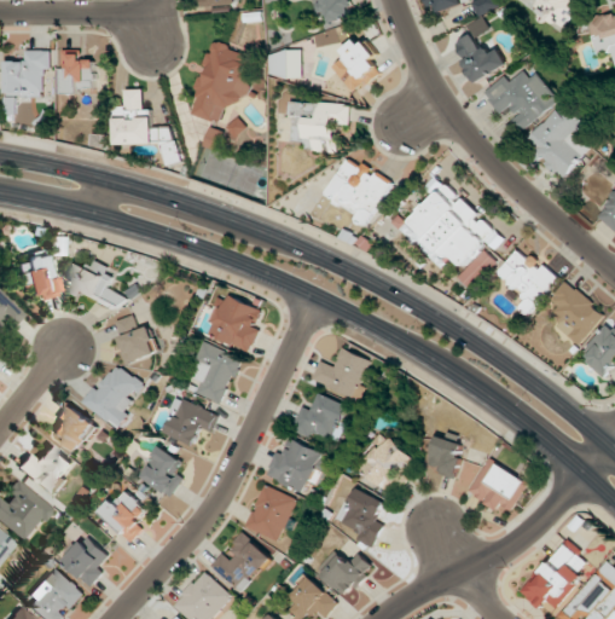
[(325,22),(353,18),(349,0),(312,0),(314,12),(323,11),(325,22)]
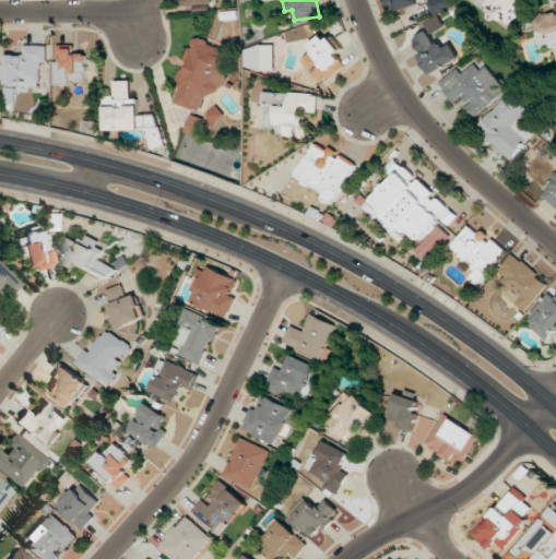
[(387,0),(390,11),(416,6),(414,0),(387,0)]
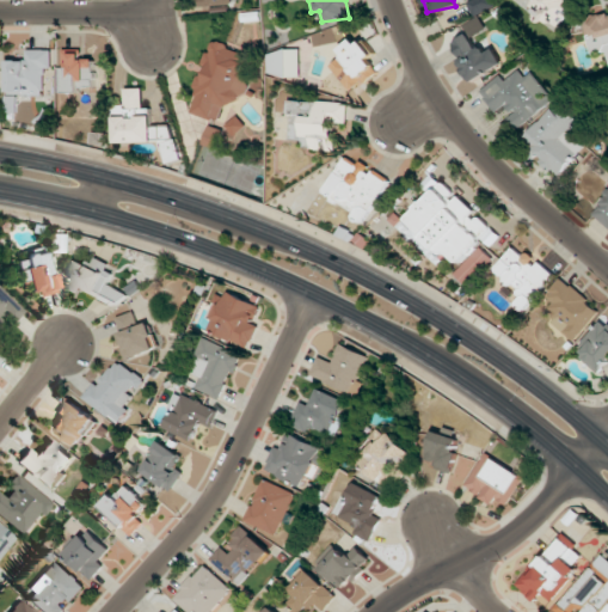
[(466,0),(472,16),(493,7),(490,0),(466,0)]
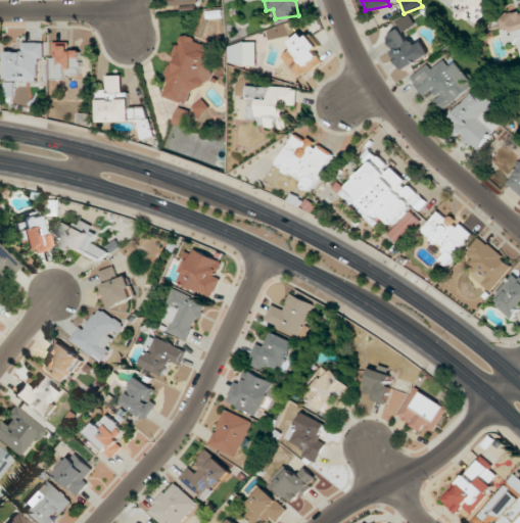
[(482,0),(456,0),(450,9),(466,21),(469,17),(477,22),(489,5),(483,0),(482,0)]
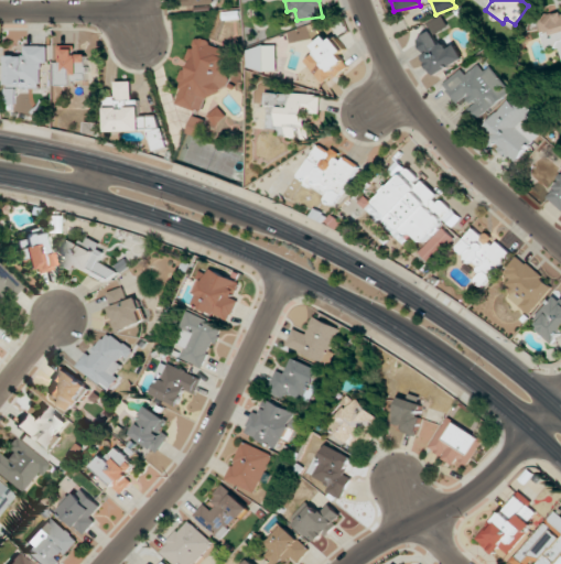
[(543,51),(559,46),(560,53),(560,52),(560,2),(560,11),(535,19),(543,51)]
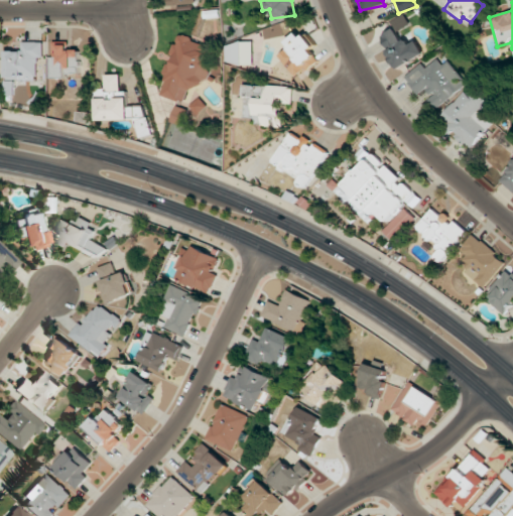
[(414,40),(405,45),(394,27),(378,37),(396,69),(422,53),(414,40)]
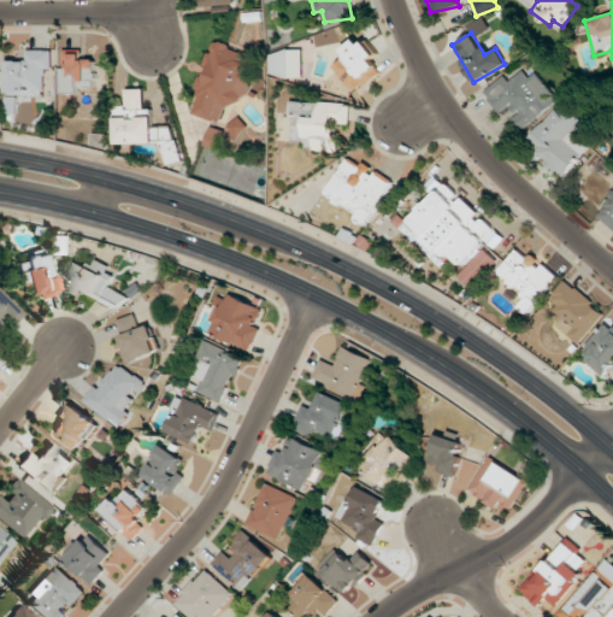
[(378,71),(369,59),(372,57),(357,36),(340,50),(345,56),(330,66),(352,93),(378,71)]
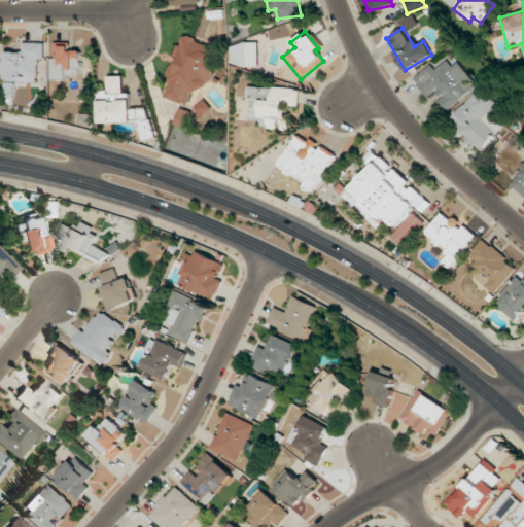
[(209,45),(180,36),(177,45),(175,45),(172,53),(166,74),(166,85),(162,97),(176,102),(180,102),(186,104),(189,95),(188,90),(203,90),(210,68),(209,45)]
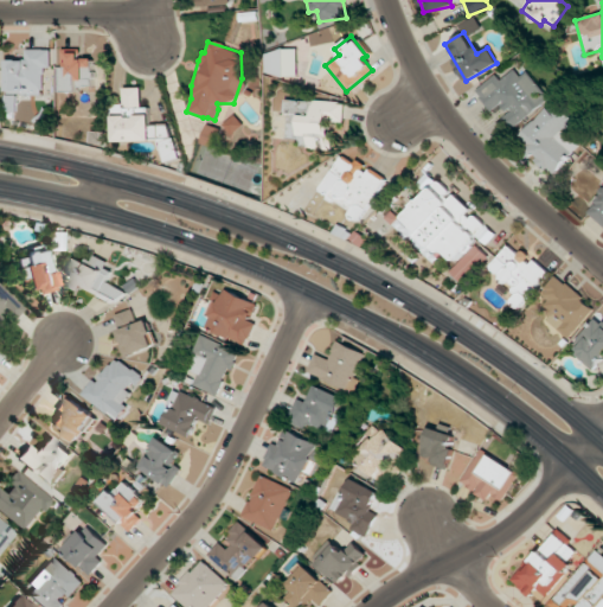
[(2,94),(40,94),(40,68),(47,68),(47,50),(23,49),(23,59),(4,59),(2,94)]
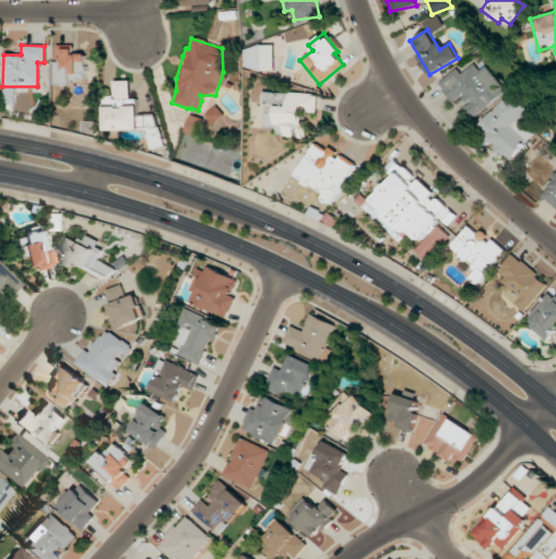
[(55,85),(70,85),(71,79),(84,80),(84,54),(71,54),(71,45),(55,45),(55,85)]
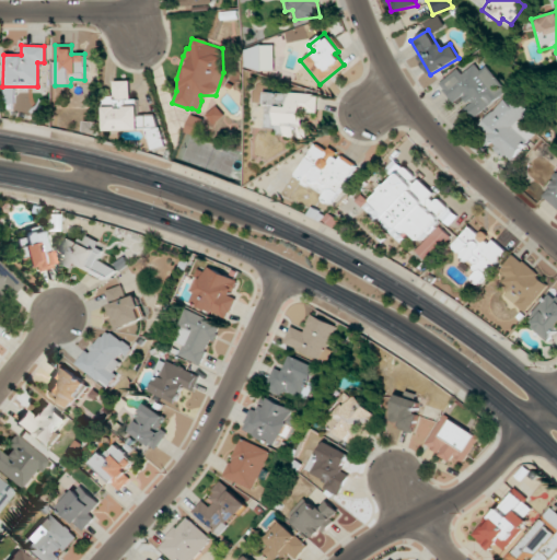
[(477,59),(460,73),(455,68),(437,84),(452,103),(460,96),(466,104),(461,109),(470,119),(503,92),(477,59)]
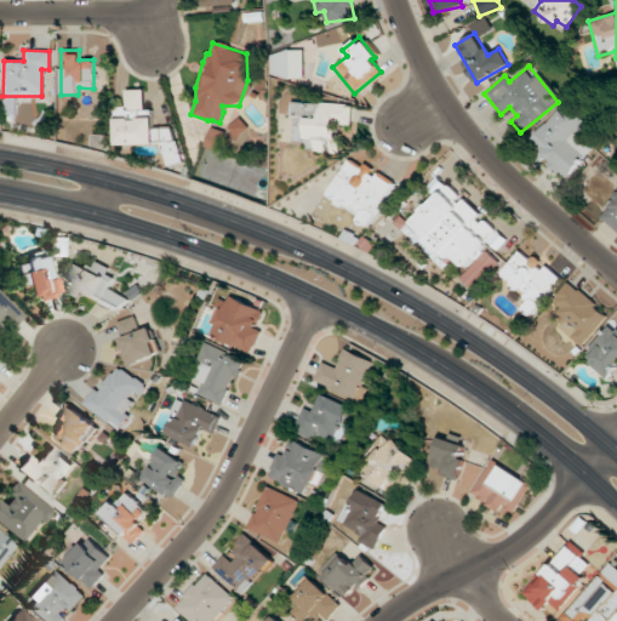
[(170,127),(153,127),(152,121),(152,110),(143,110),(142,90),(124,90),(124,107),(114,109),(115,144),(161,144),(161,154),(165,166),(180,161),(170,127)]
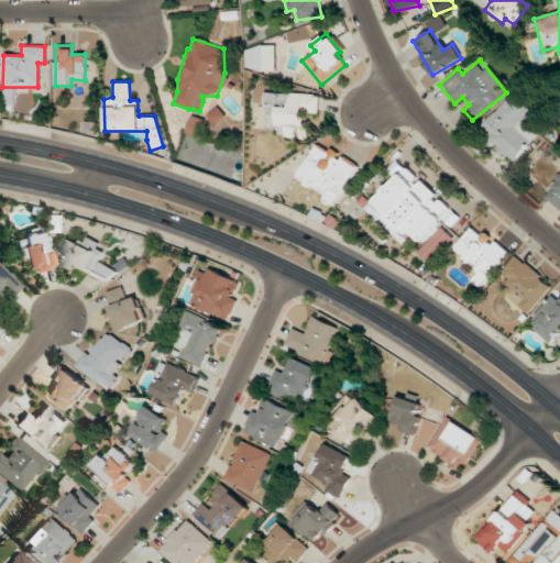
[(318,96),(265,92),(263,133),(303,135),(304,112),(317,113),(318,96)]
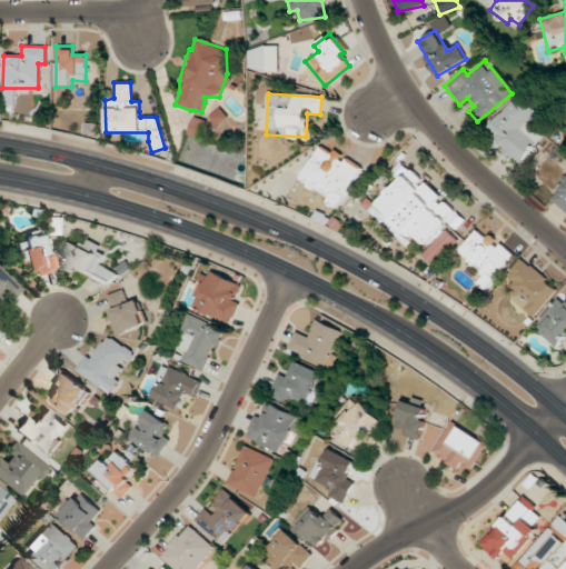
[(485,131),(503,145),(499,149),(517,165),(540,136),(525,122),(534,112),(514,96),(485,131)]
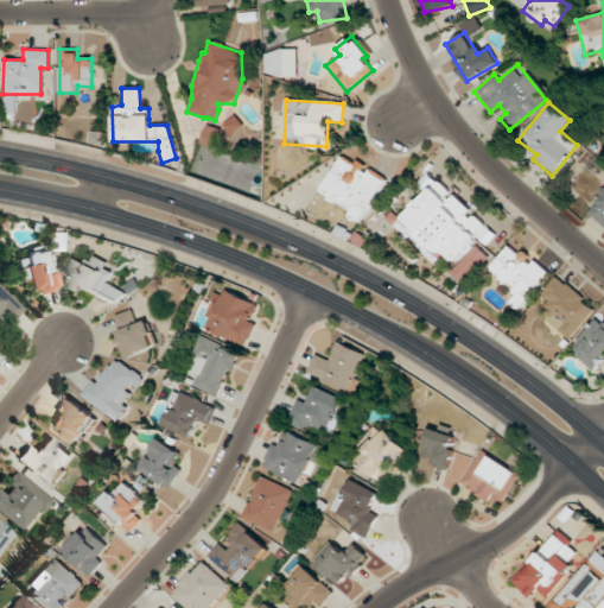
[(237,120),(226,118),(222,130),(203,125),(198,144),(229,152),(237,120)]
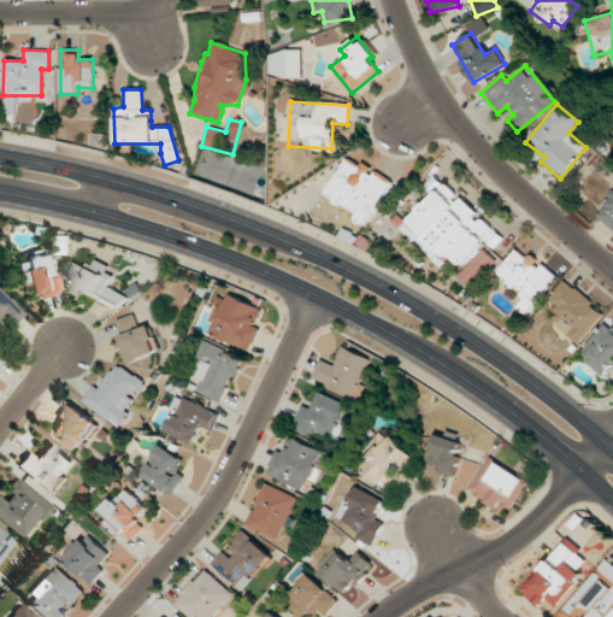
[(389,181),(372,171),(372,172),(343,157),(322,197),(355,215),(352,221),(364,227),(389,181)]
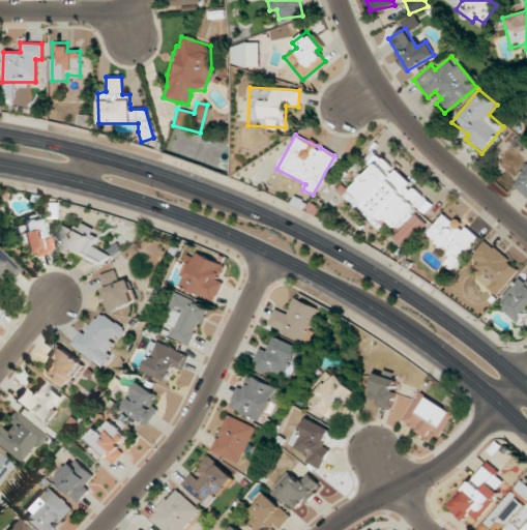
[(370,168),(378,158),(371,151),(361,160),(370,168)]
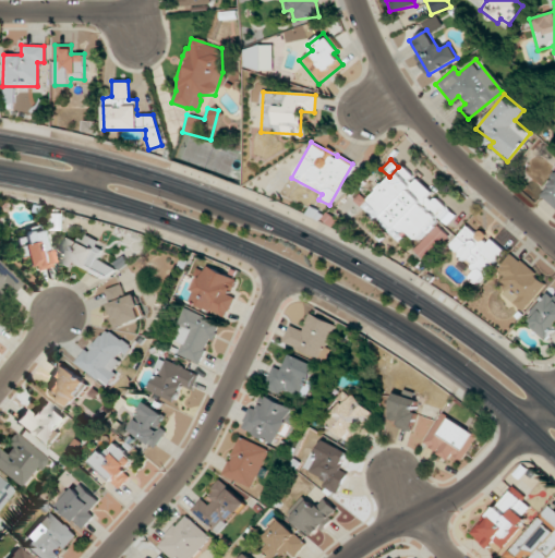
[(368,201),(412,243),(436,218),(444,226),(454,216),(431,195),(432,194),(414,177),(413,178),(400,166),(368,201)]
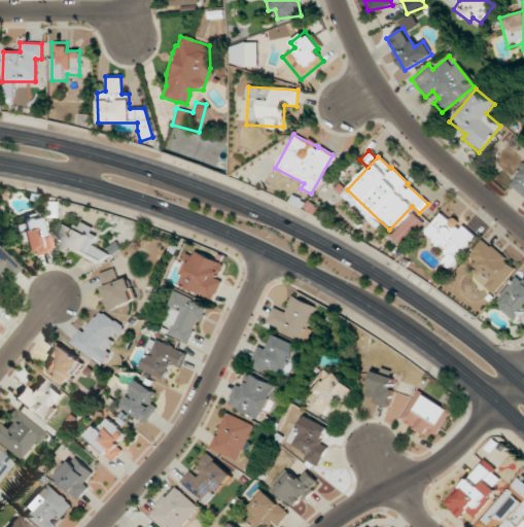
[(523,164),(508,183),(523,198),(523,164)]
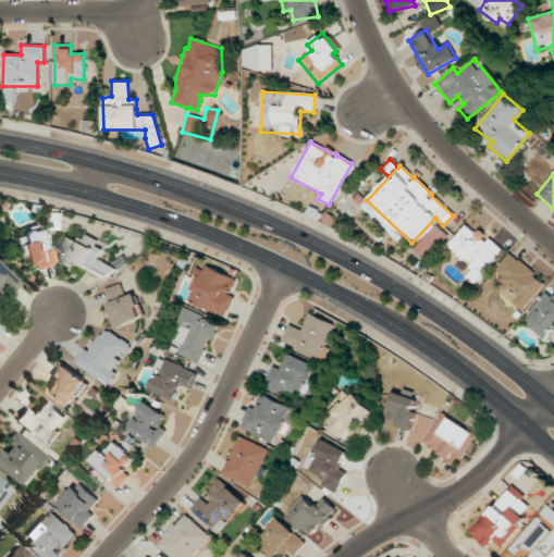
[(421,259),(444,234),(433,224),(410,250),(421,259)]
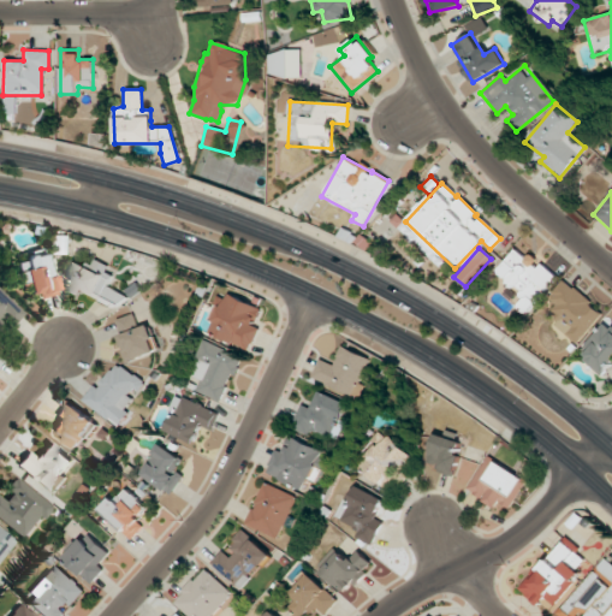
[(553,274),(526,255),(524,258),(511,248),(494,272),(521,292),(512,304),(524,314),(553,274)]
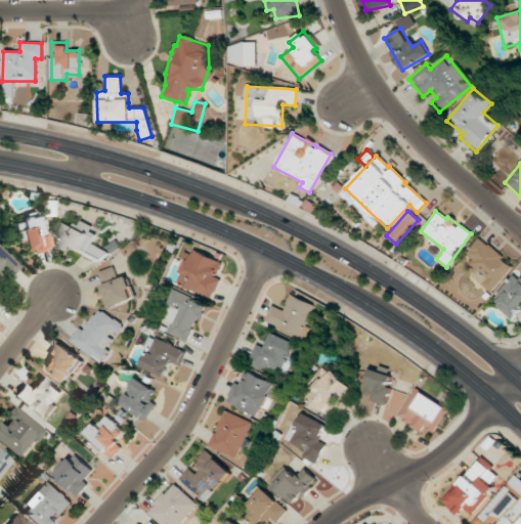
[(19,238),(24,255),(44,250),(37,216),(10,222),(13,241),(19,238)]
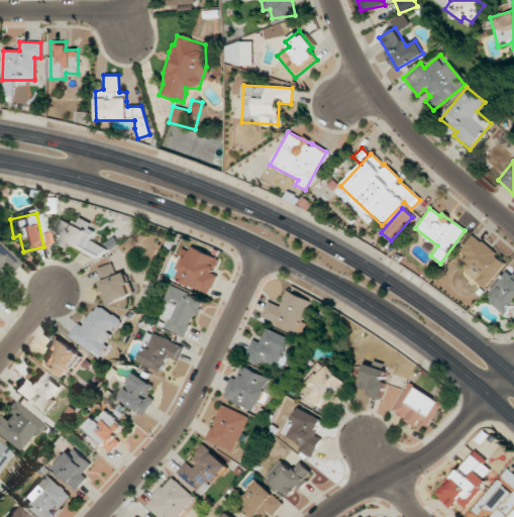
[(89,240),(95,228),(76,218),(73,224),(61,218),(52,237),(96,260),(102,246),(89,240)]
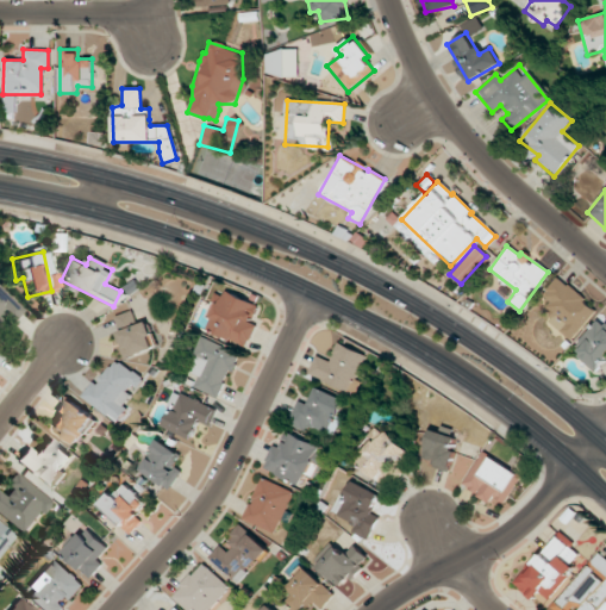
[(569,338),(595,311),(557,277),(541,294),(549,303),(541,312),(569,338)]
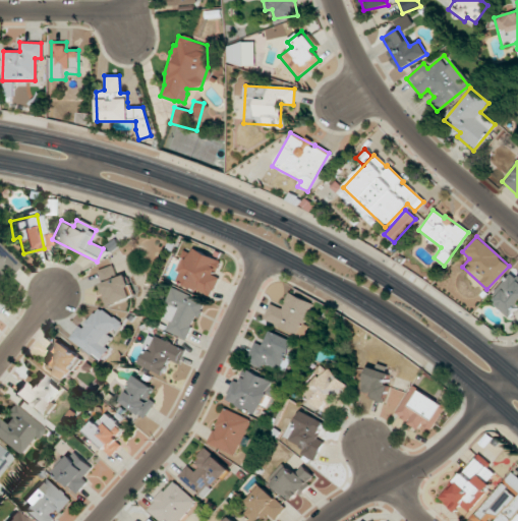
[(17,265),(0,248),(0,281),(1,282),(17,265)]
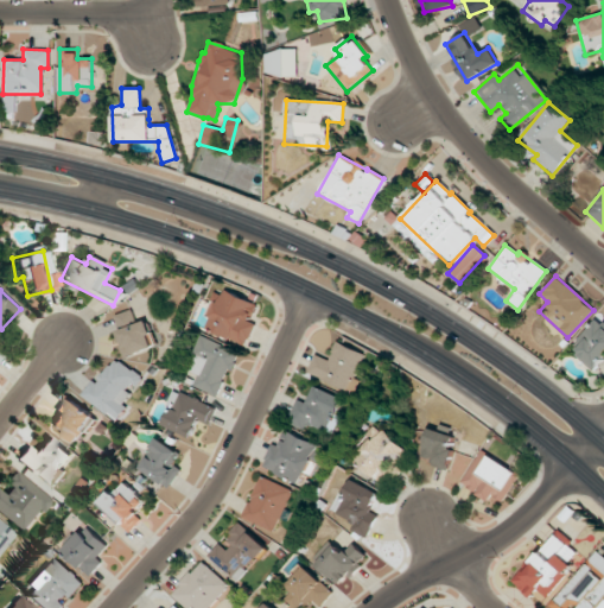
[(254,323),(249,321),(256,304),(222,290),(207,327),(246,342),(254,323)]
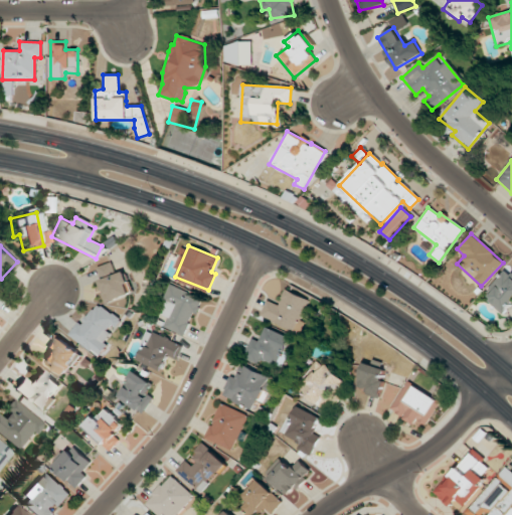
[(114,275),(110,262),(95,267),(99,280),(96,281),(104,303),(130,294),(123,272),(114,275)]
